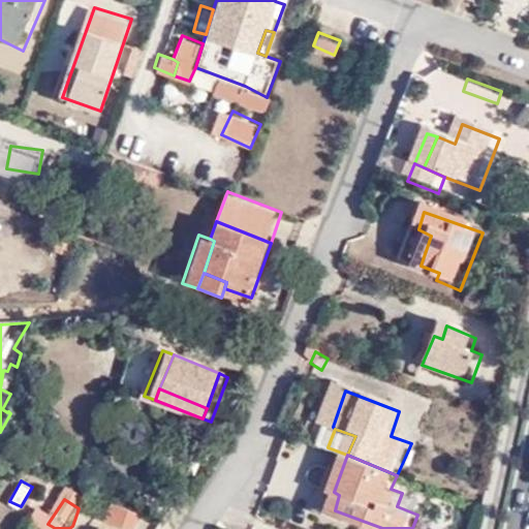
[(136,528),(139,523),(111,512),(104,528),(136,528)]
